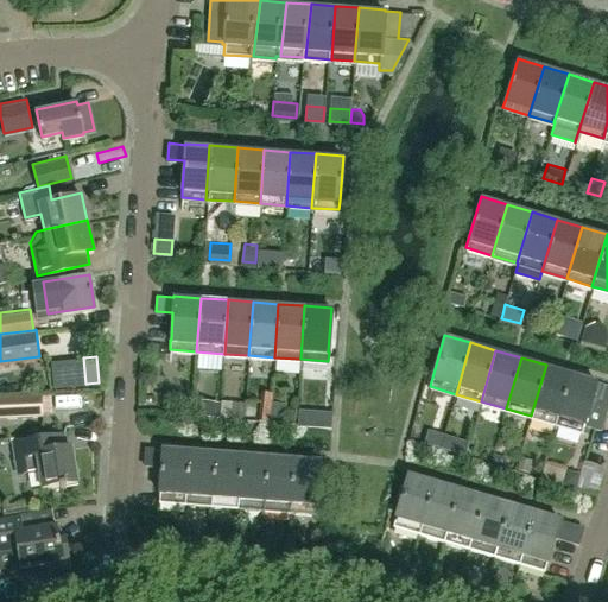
[(571,373),(546,365),(531,416),(555,423),(571,373)]
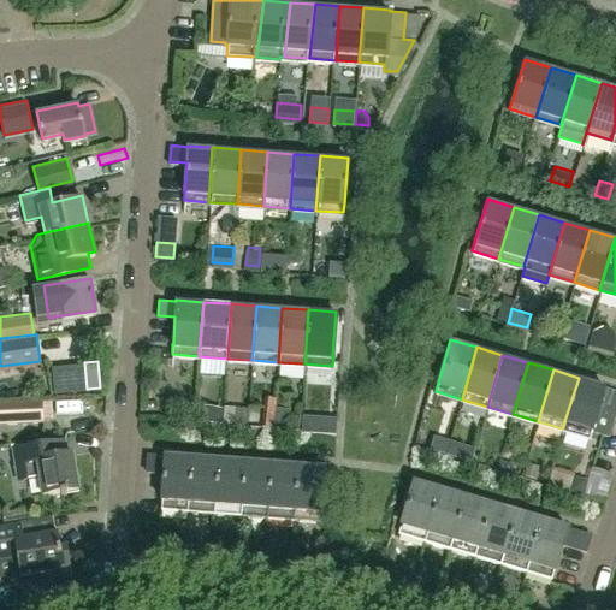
[(604,385),(579,378),(562,428),(588,437),(592,428),(608,433),(615,402),(615,389),(604,385)]
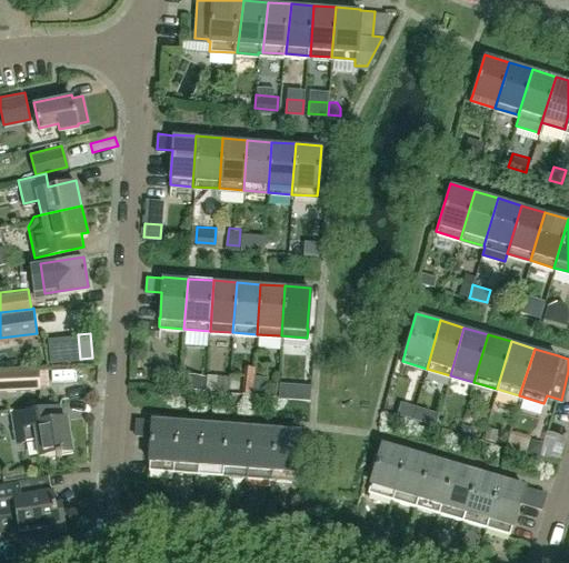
[(99,372),(99,360),(73,360),(73,372),(99,372)]
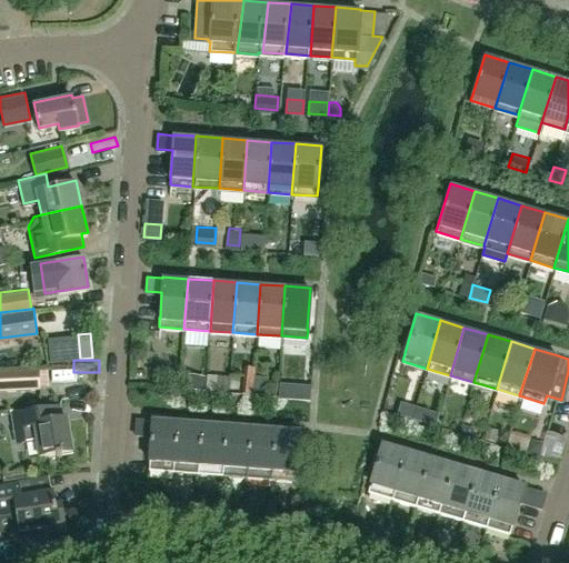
[(39,365),(0,367),(0,384),(39,383),(39,365)]
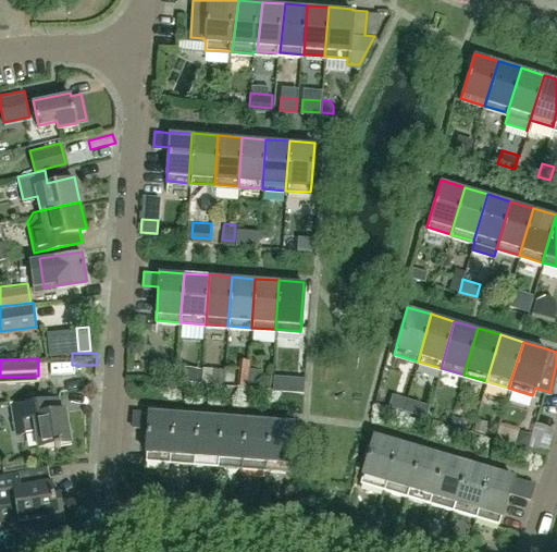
[(180,365),(178,378),(184,379),(196,379),(197,366),(180,365)]
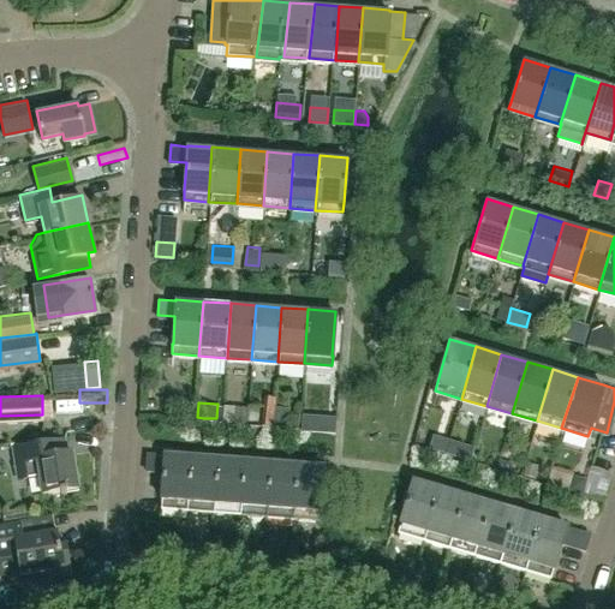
[(336,416),(312,413),(311,428),(335,430),(336,416)]
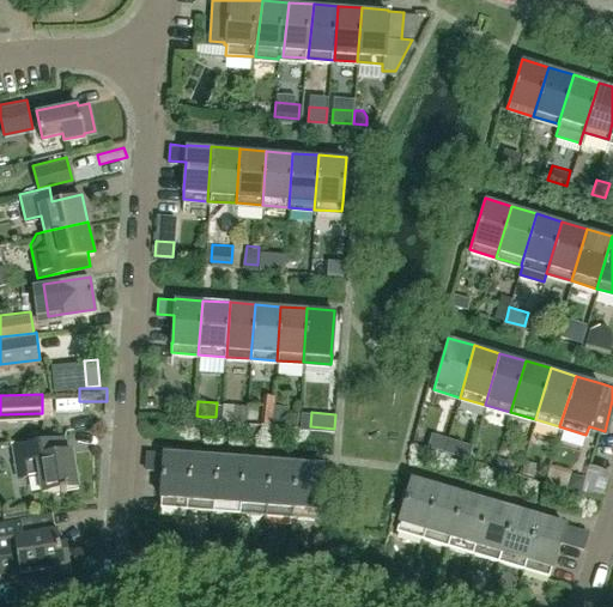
[(66,435),(12,444),(17,474),(38,471),(42,490),(78,484),(72,449),(68,449),(66,435)]
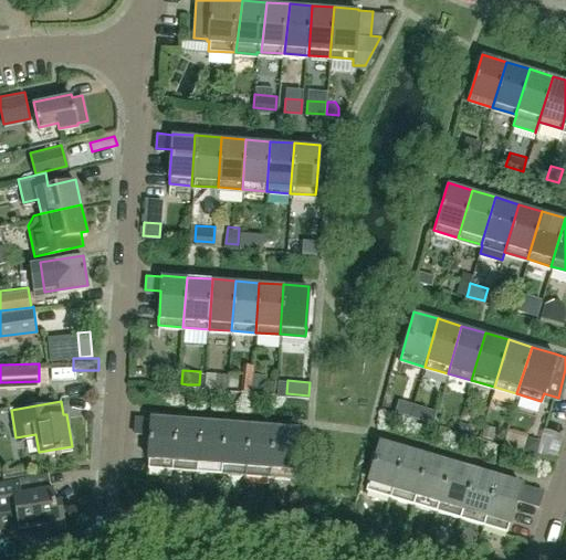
[(412,402),(409,414),(421,418),(423,410),(421,404),(412,402)]
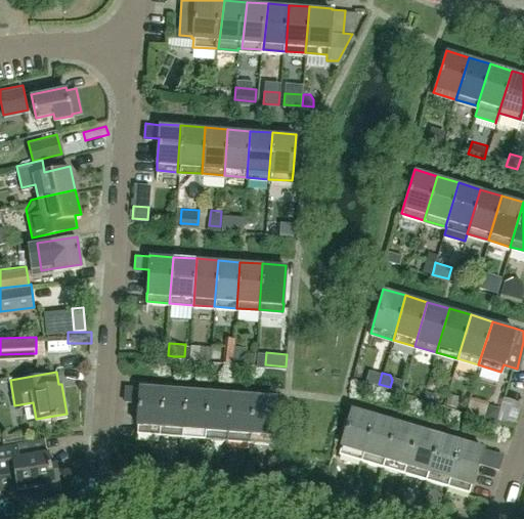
[(159,433),(163,387),(139,385),(139,386),(126,385),(125,399),(138,400),(136,423),(137,423),(137,431),(159,433)]
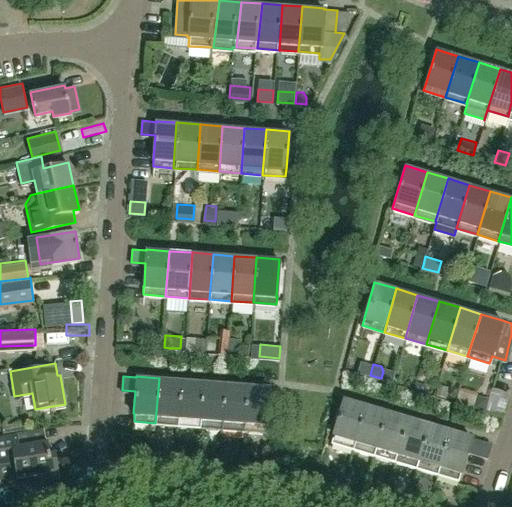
[(181,379),(159,378),(155,423),(177,425),(181,379)]
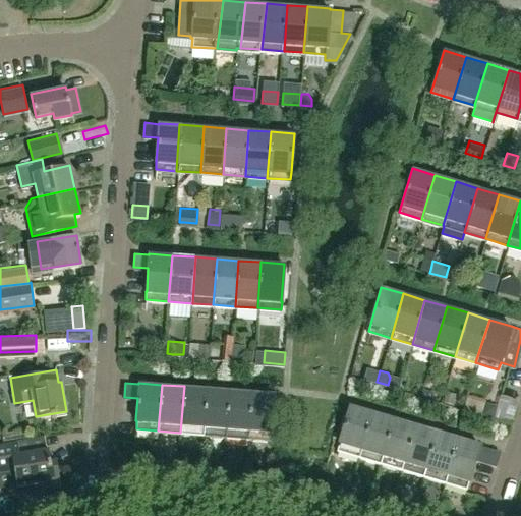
[(208,388),(184,386),(180,433),(205,434),(208,388)]
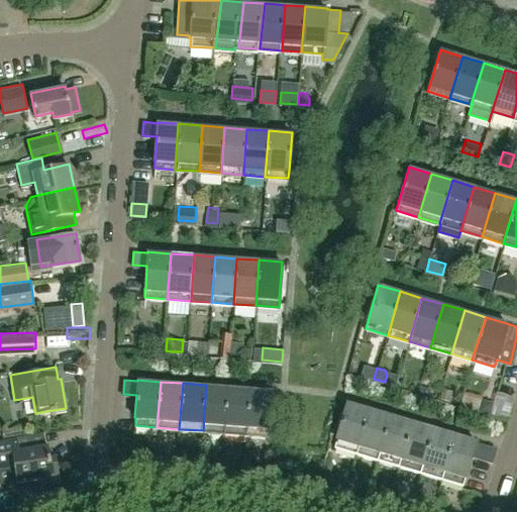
[(419,383),(417,392),(428,395),(430,386),(419,383)]
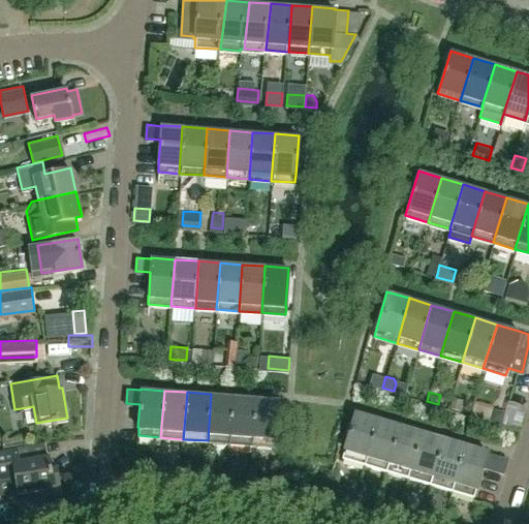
[(231,396),(211,394),(208,440),(228,442),(231,396)]
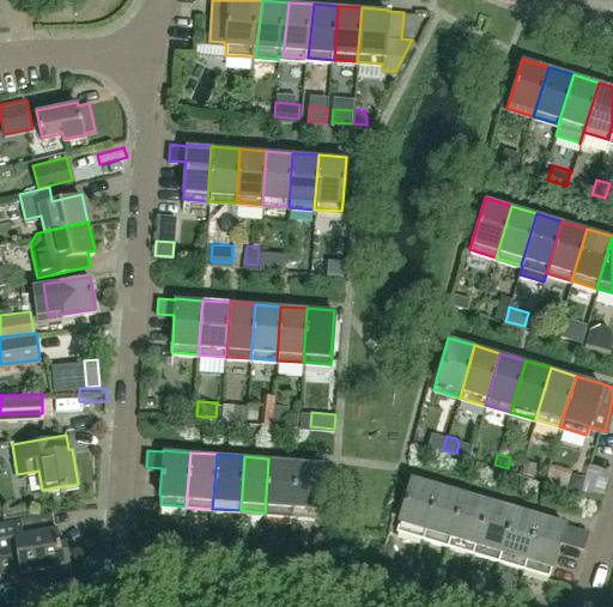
[(268,459),(265,513),(291,515),(296,460),(268,459)]
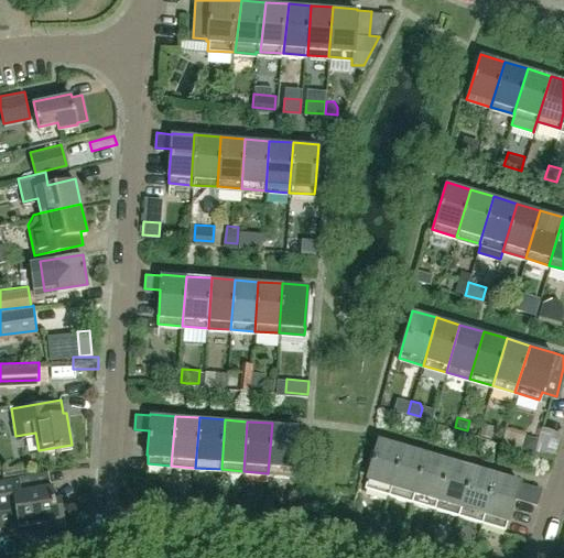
[(483,422),(479,433),(489,435),(492,425),(483,422)]
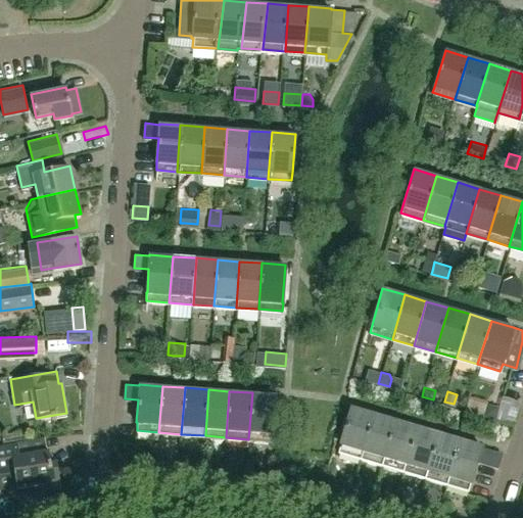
[(272,440),(275,394),(252,392),(248,439),(272,440)]
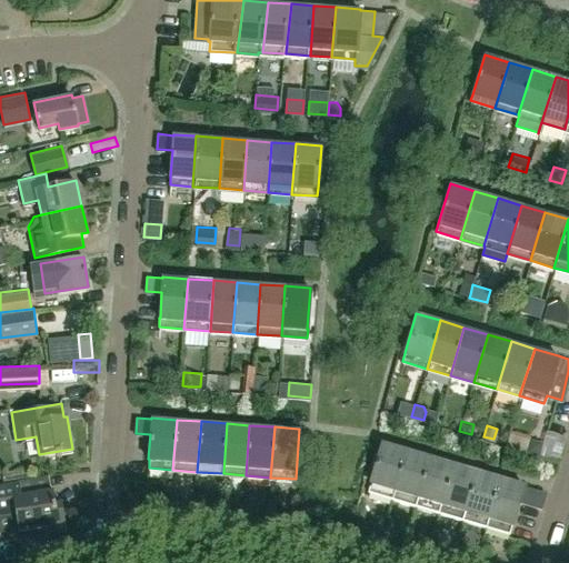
[(529,436),(525,451),(538,454),(542,441),(529,436)]
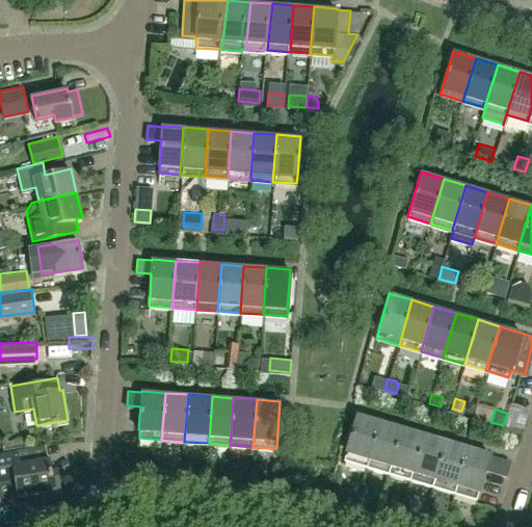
[(366,466),(379,421),(357,414),(346,451),(344,458),(366,466)]
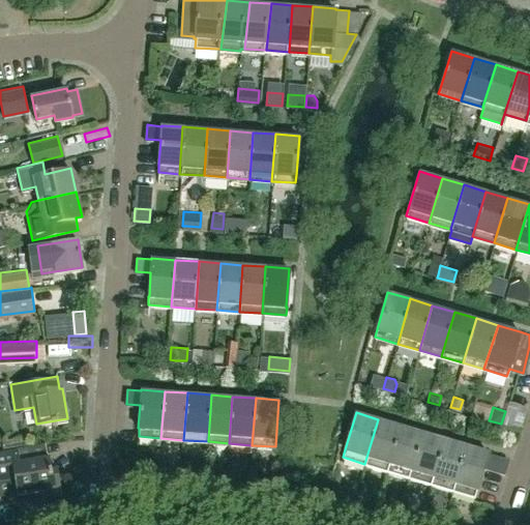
[(400,426),(378,419),(364,464),(387,470),(400,426)]
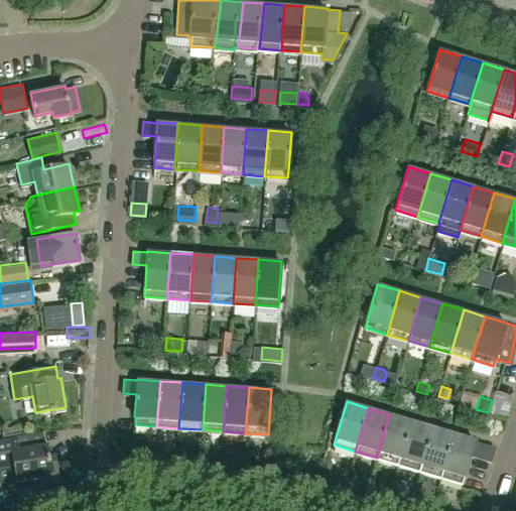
[(389,414),(377,458),(398,464),(410,420),(389,414)]
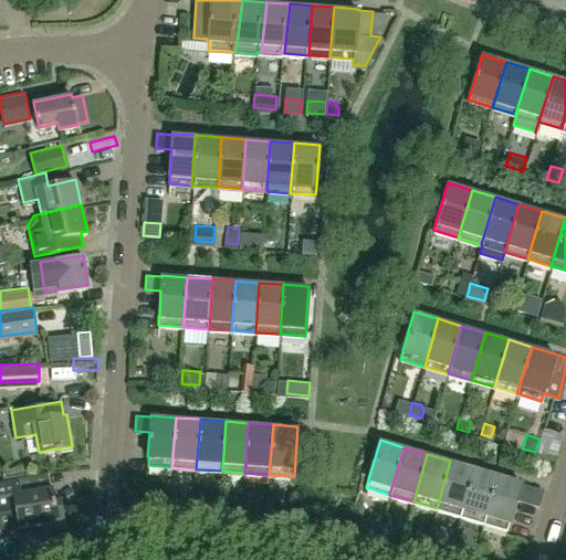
[(474,467),(450,461),(437,508),(460,515),(474,467)]
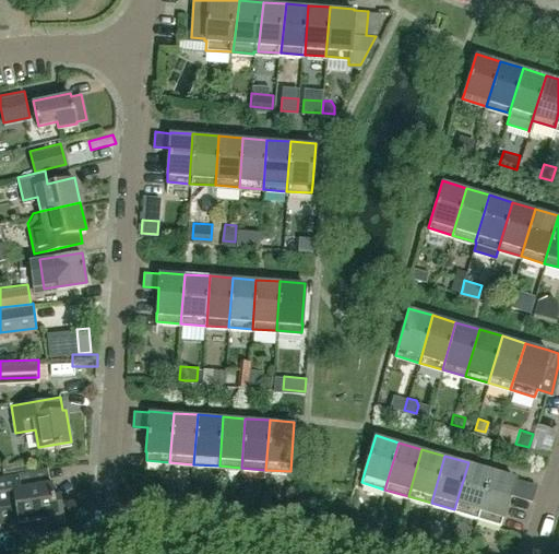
[(491,470),(468,462),(454,509),(477,517),(491,470)]
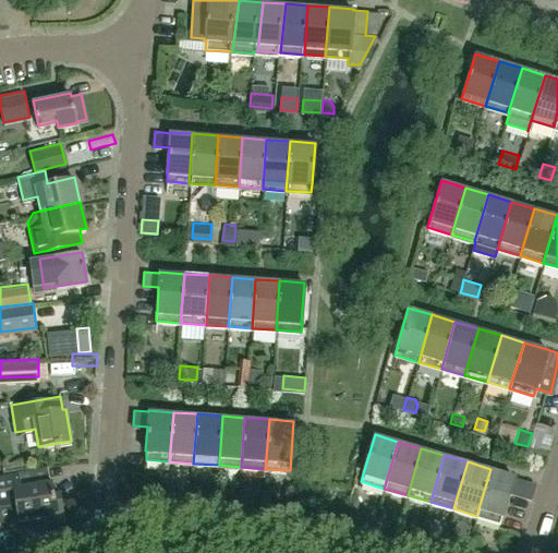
[(513,476),(490,469),(476,516),(499,523),(501,515),(502,515),(509,491),(524,495),(528,481),(513,477),(513,476)]
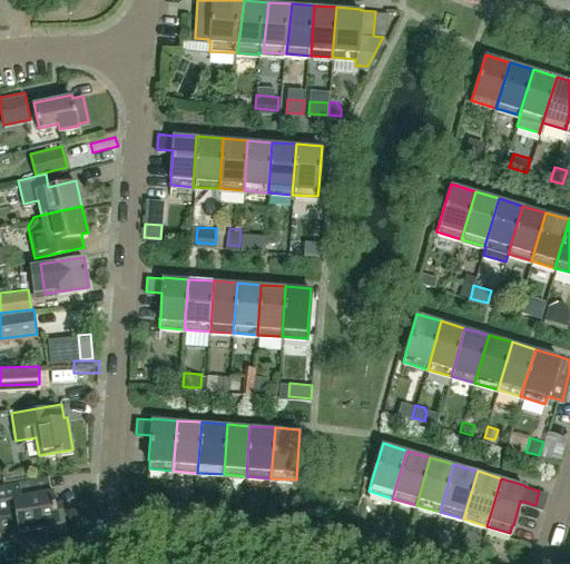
[(0,513),(15,511),(18,530),(45,525),(46,532),(66,528),(61,502),(53,504),(51,490),(21,495),(19,481),(0,483),(0,513)]
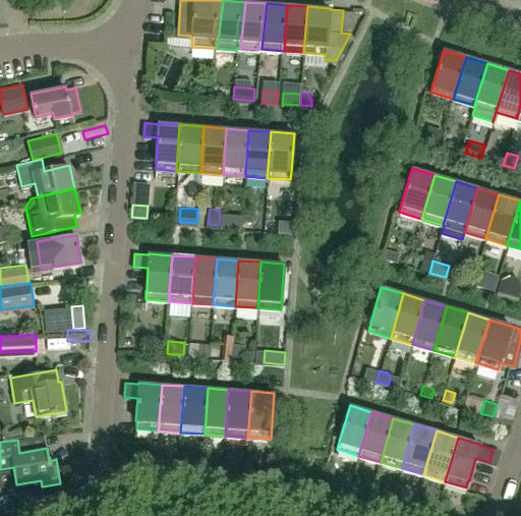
[(213,468),(212,480),(222,481),(222,469),(213,468)]
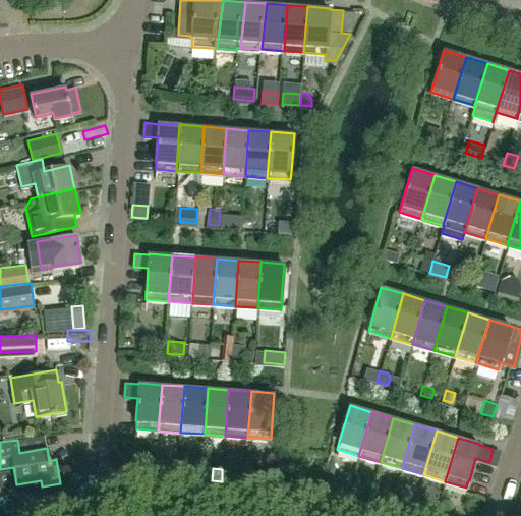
[(236,468),(235,479),(243,480),(244,468),(236,468)]
